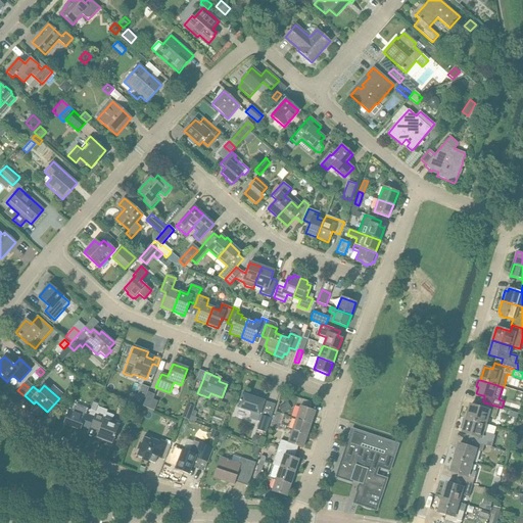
[(147,392),(142,406),(153,411),(157,401),(152,399),(154,395),(147,392)]
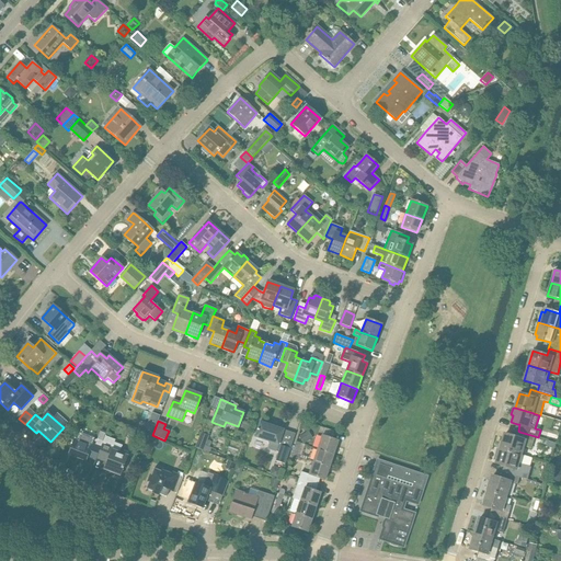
[(142,422),(139,430),(150,434),(153,426),(147,424),(142,422)]
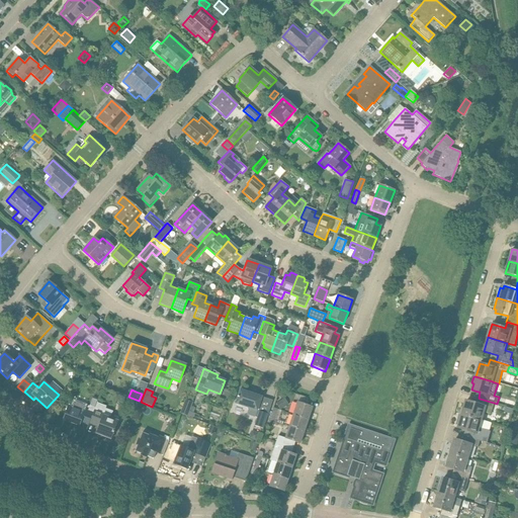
[(254,426),(263,429),(267,415),(256,411),(262,394),(252,391),(251,394),(239,391),(235,405),(248,409),(246,415),(257,418),(254,426)]
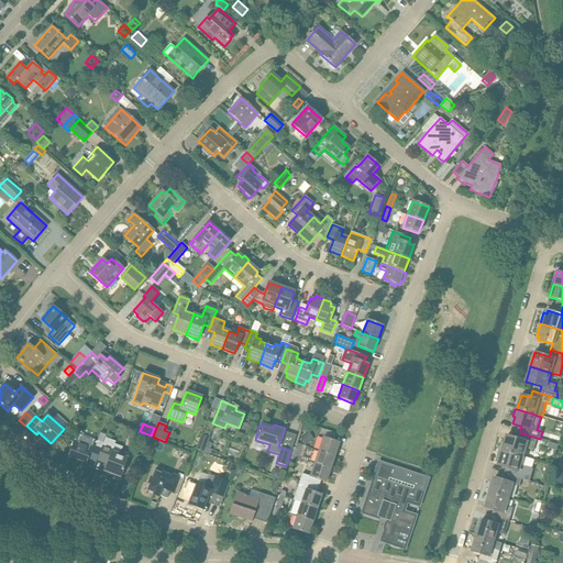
[(533,451),(537,438),(521,433),(519,440),(507,435),(503,450),(523,456),(526,449),(533,451)]
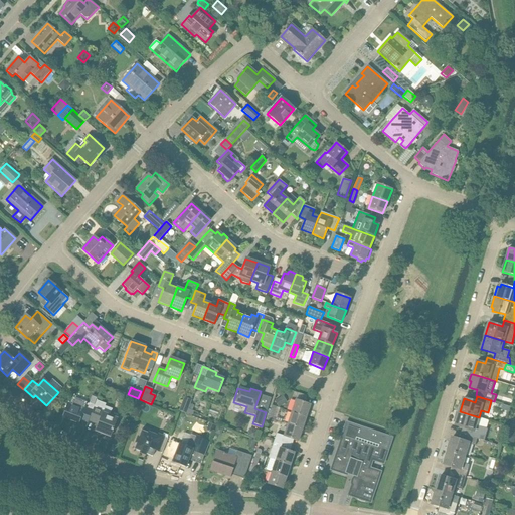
[(70,402),(67,401),(64,406),(66,407),(63,416),(78,422),(79,418),(88,421),(92,410),(88,408),(83,407),(86,402),(72,397),(70,402)]
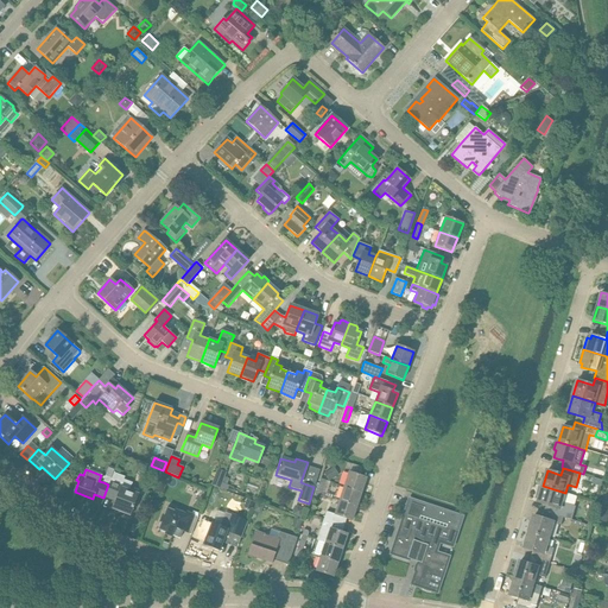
[(217,469),(211,485),(220,488),(226,473),(217,469)]
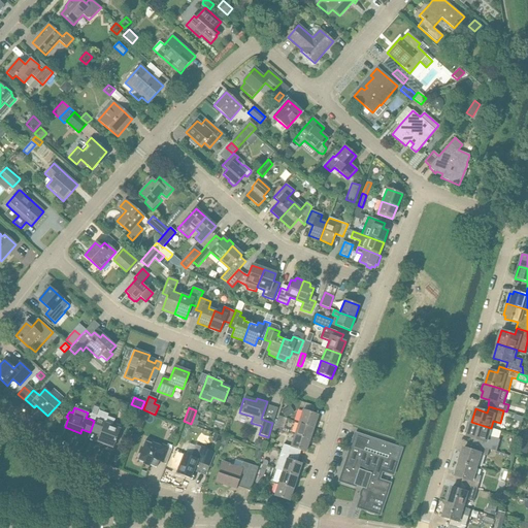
[(288,407),(282,413),(286,418),(292,414),(288,407)]
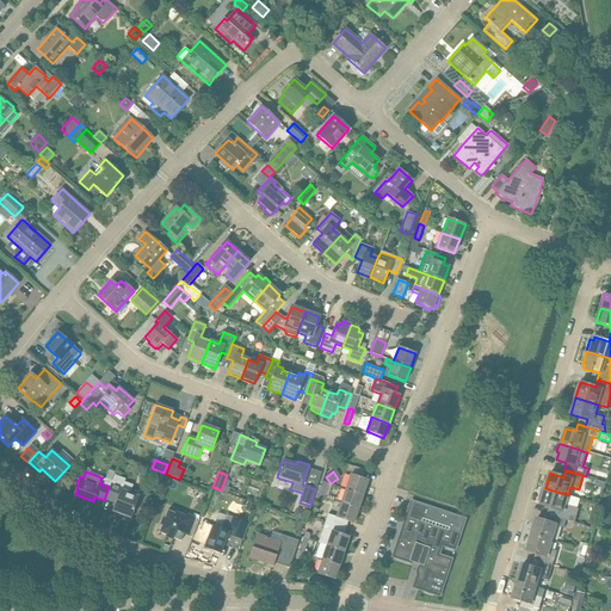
[(130,493),(133,486),(124,482),(125,480),(115,475),(105,499),(116,504),(112,511),(131,518),(134,510),(137,510),(140,504),(137,503),(139,497),(130,493)]
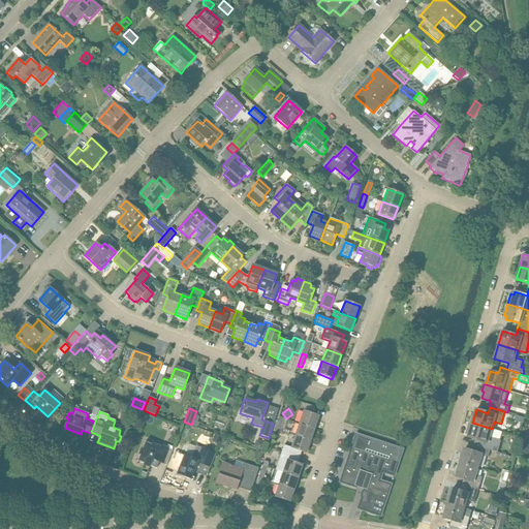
[(303,411),(299,424),(314,429),(318,416),(303,411)]
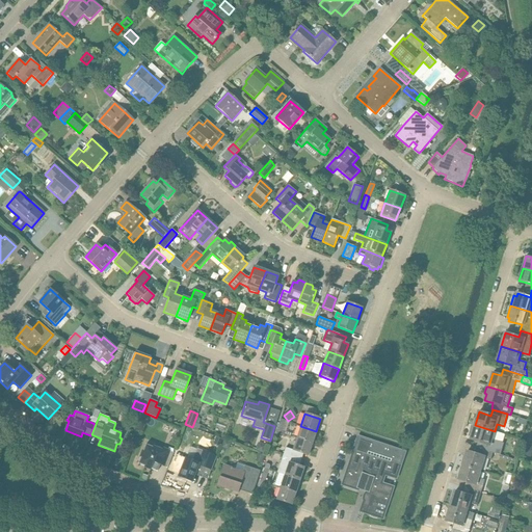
[(276,431),(281,432),(285,421),(281,419),(276,431)]
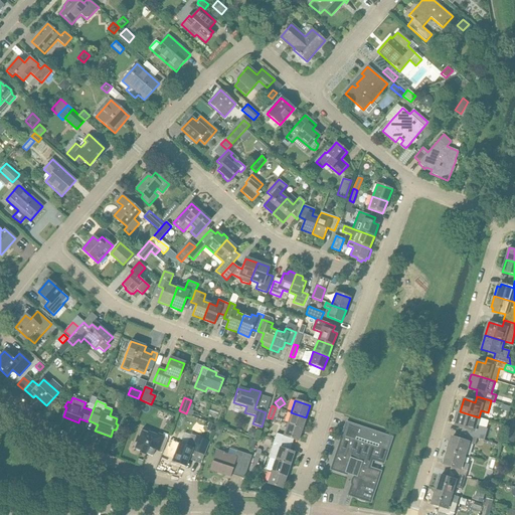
[(477,425),(479,417),(460,411),(457,411),(454,421),(457,421),(456,425),(467,428),(465,435),(478,439),(485,441),(488,430),(477,425)]
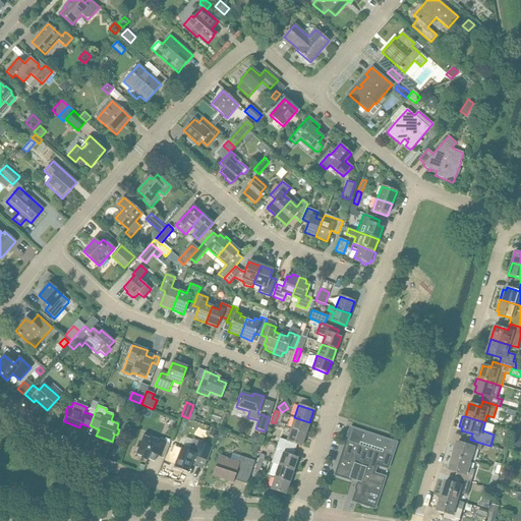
[(305,433),(309,422),(294,417),(291,429),(305,433)]
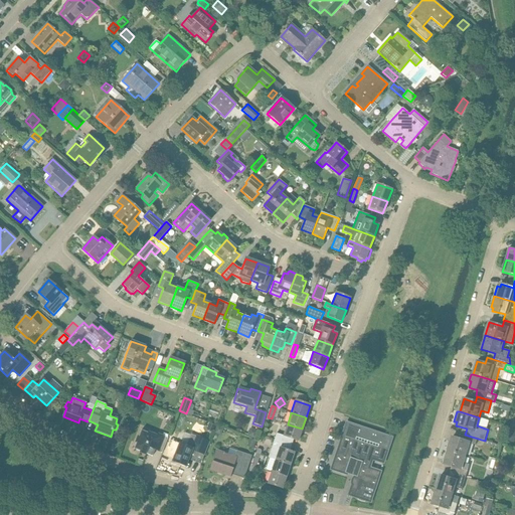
[(215,425),(209,423),(206,431),(213,433),(215,425)]
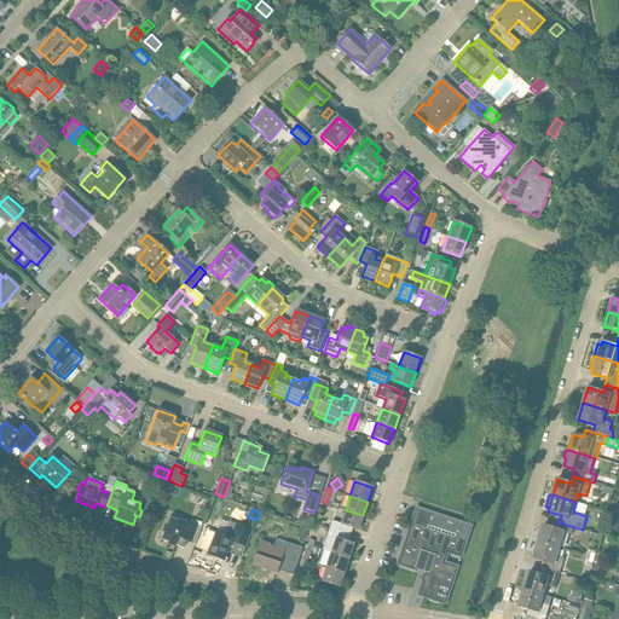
[(427,573),(426,574),(424,576),(424,577),(423,578),(423,579),(423,580),(423,582),(423,583),(423,584),(423,585),(422,585),(420,595),(431,599),(431,600),(429,600),(431,601),(432,602),(433,602),(434,602),(435,603),(438,603),(439,603),(439,602),(439,601),(444,603),(450,586),(451,586),(452,585),(452,584),(453,583),(453,582),(455,579),(455,578),(455,577),(453,577),(456,567),(443,563),(446,551),(461,556),(470,527),(416,509),(398,563),(416,570),(417,566),(428,570),(427,573)]
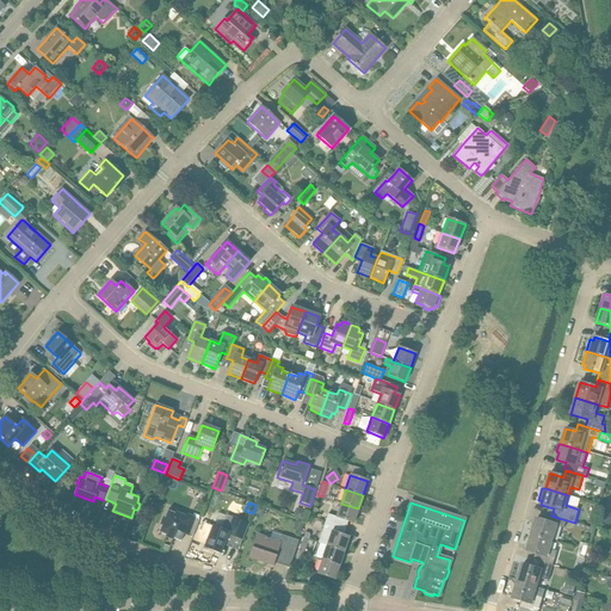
[(353,524),(358,508),(341,504),(335,518),(327,514),(325,522),(346,529),(347,522),(353,524)]
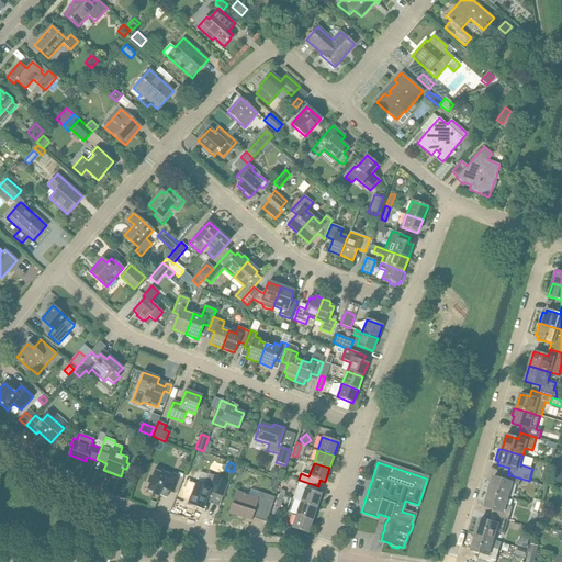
[(561,470),(553,469),(550,479),(561,482),(561,480),(561,470)]
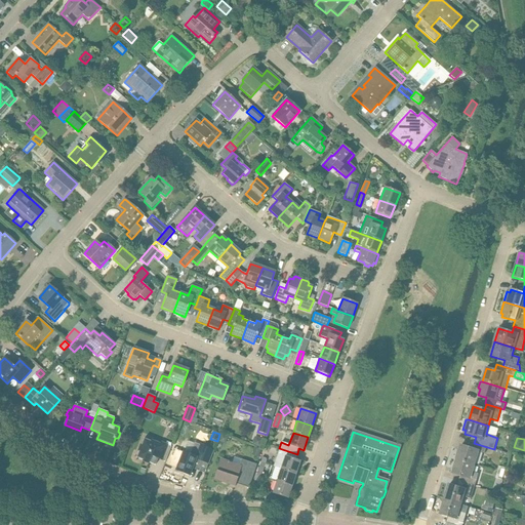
[(155,466),(158,459),(165,462),(171,447),(163,444),(162,446),(144,439),(138,451),(143,460),(155,466)]
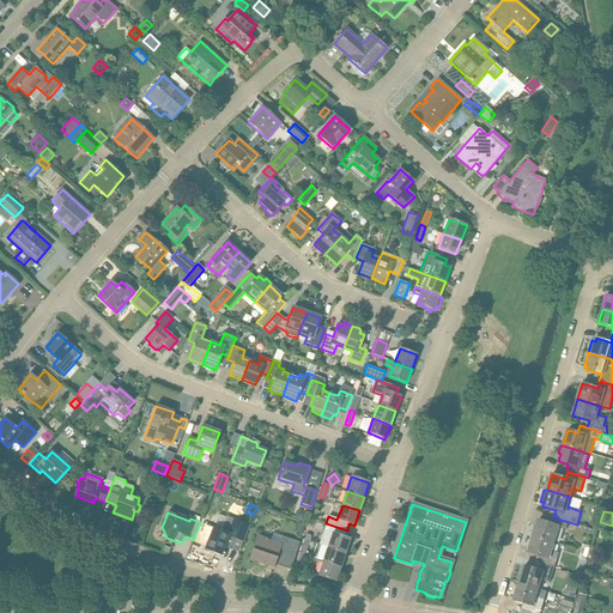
[(548,516),(547,523),(538,520),(533,536),(554,542),(558,527),(566,529),(569,522),(553,517),(548,516)]
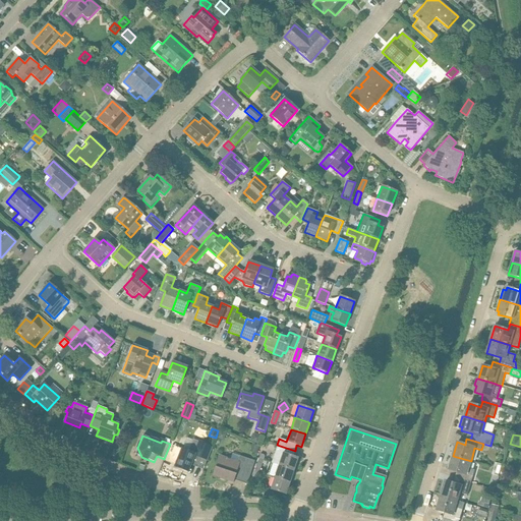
[(170,451),(166,461),(175,465),(174,466),(188,472),(190,465),(194,455),(207,460),(212,448),(194,441),(190,452),(182,449),(181,449),(172,445),(170,451)]
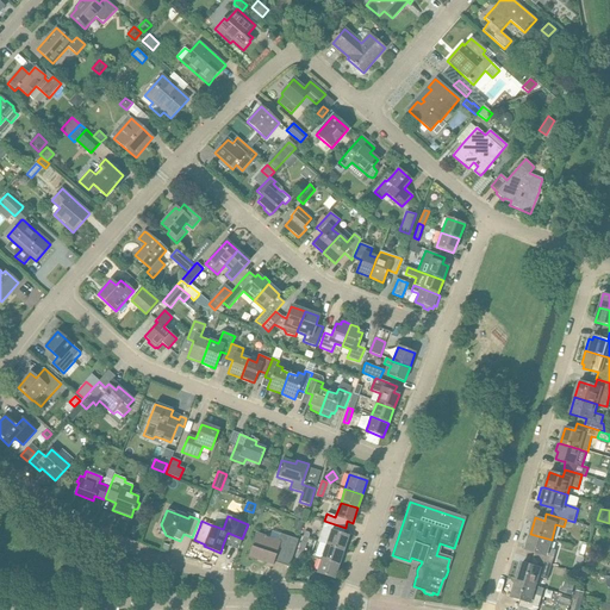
[(303,523),(296,521),(293,529),(300,531),(303,523)]
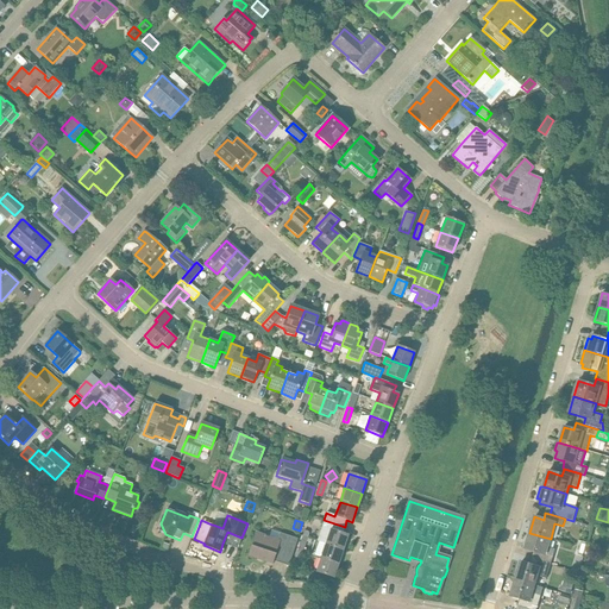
[(326,544),(343,550),(347,535),(343,533),(345,527),(324,520),(316,541),(326,544)]
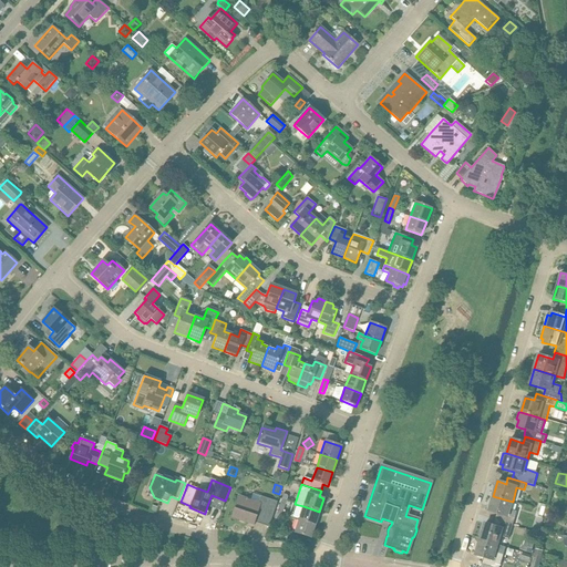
[(255,521),(269,525),(277,502),(261,496),(259,503),(238,495),(230,517),(254,525),(255,521)]
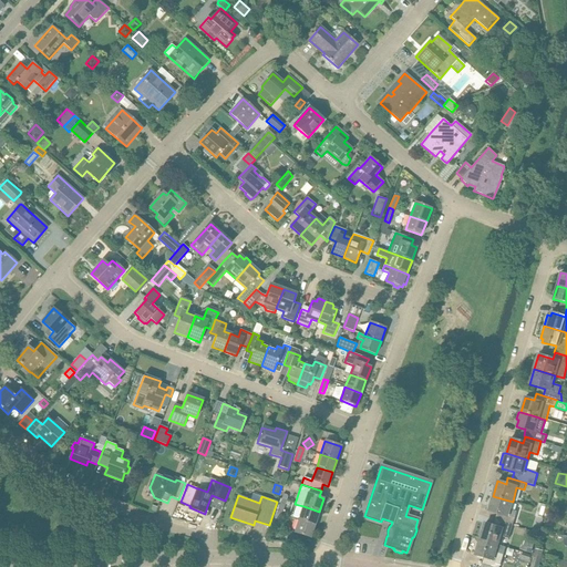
[(509,509),(513,502),(493,496),(488,511),(497,514),(495,519),(513,525),(517,512),(509,509)]
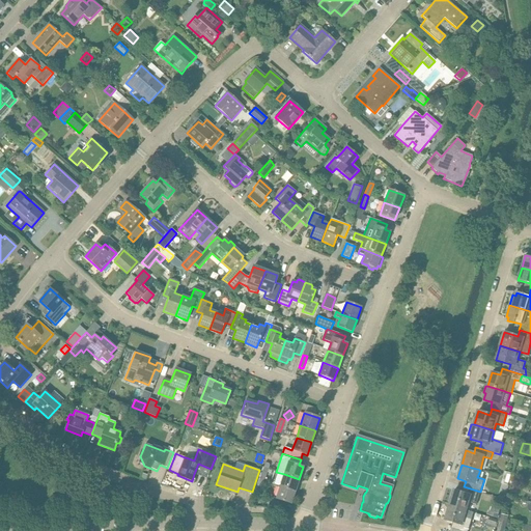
[(259,479),(264,481),(268,469),(263,468),(259,479)]
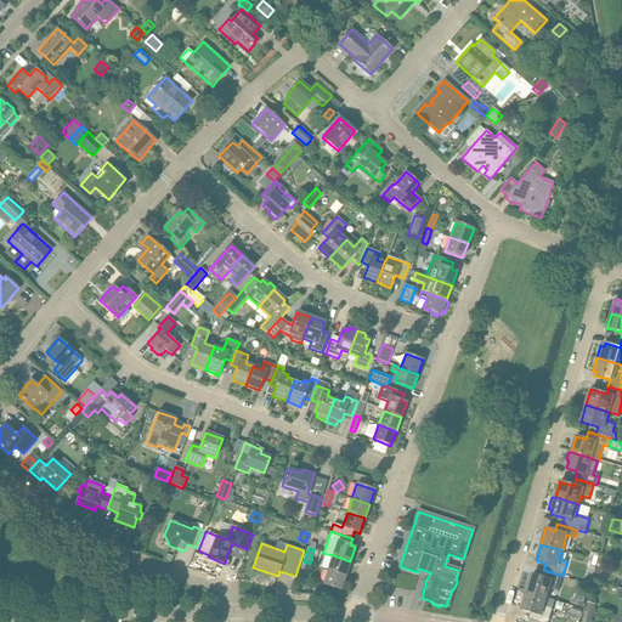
[(345,576),(350,561),(333,555),(328,570),(345,576)]
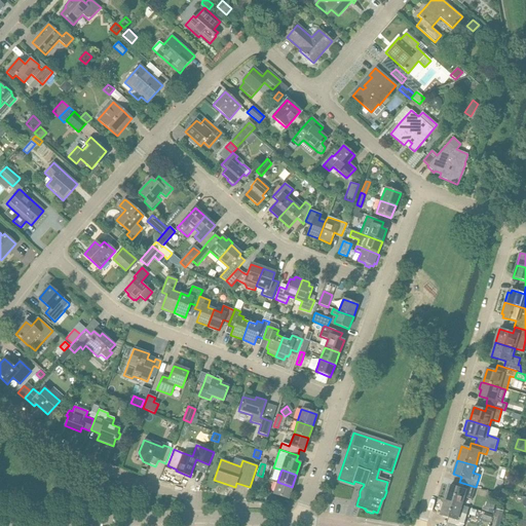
[(257,475),(253,488),(258,489),(262,477),(257,475)]
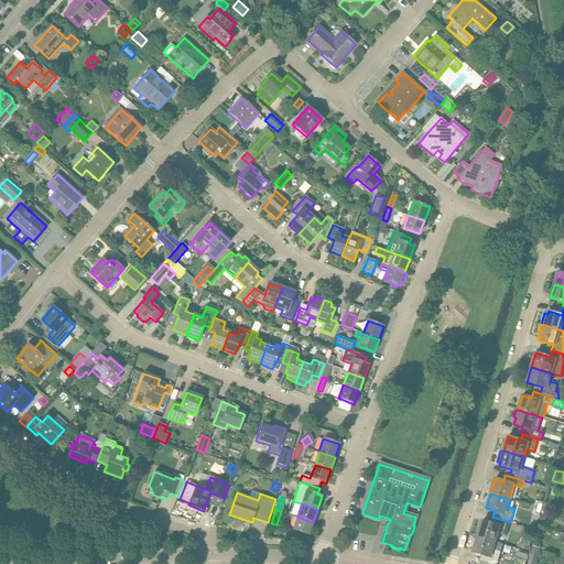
[(303,533),(308,535),(313,522),(297,517),(293,530),(288,528),(284,540),(300,542),(303,533)]
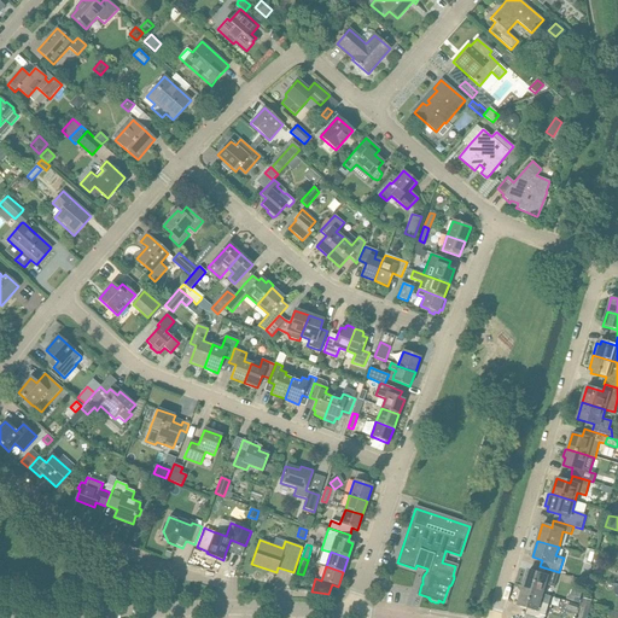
[(529,571),(523,588),(543,594),(546,584),(554,588),(559,572),(540,566),(537,573),(529,571)]
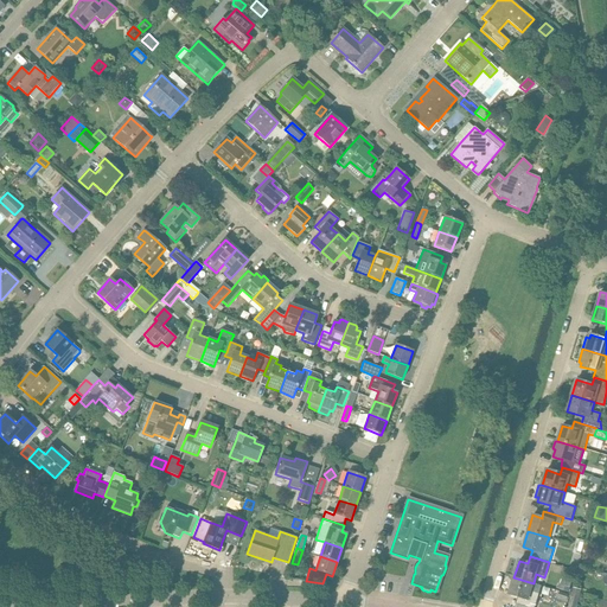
[(513,577),(509,594),(518,598),(516,604),(515,606),(535,606),(542,586),(534,583),(513,577)]
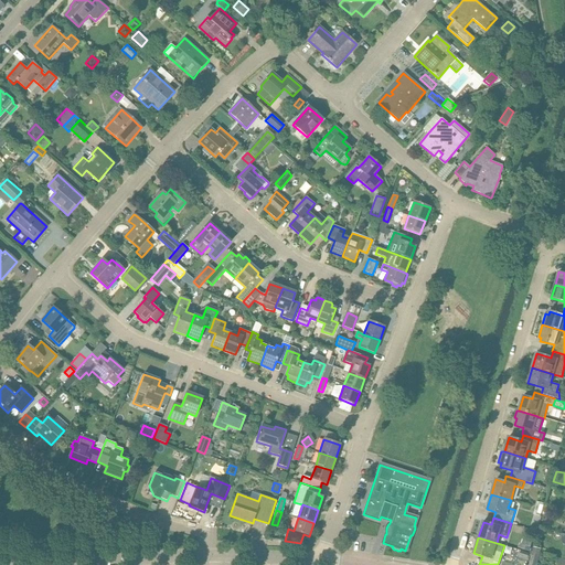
[(539,556),(532,554),(529,564),(535,564),(537,561),(539,556)]
